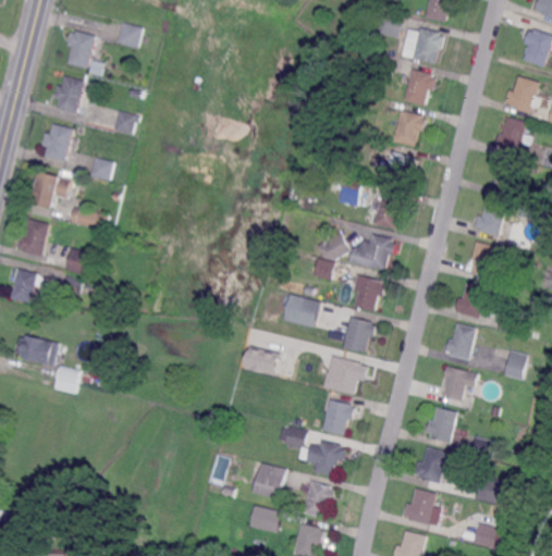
[(454,0),(453,7),(449,5),(444,23),(425,19),(429,0),(454,0)]
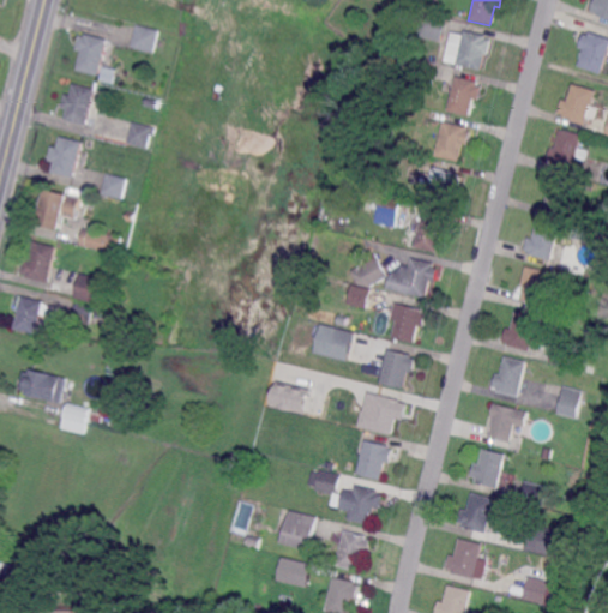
[(607,0),(607,19),(588,13),(591,0),(607,0)]
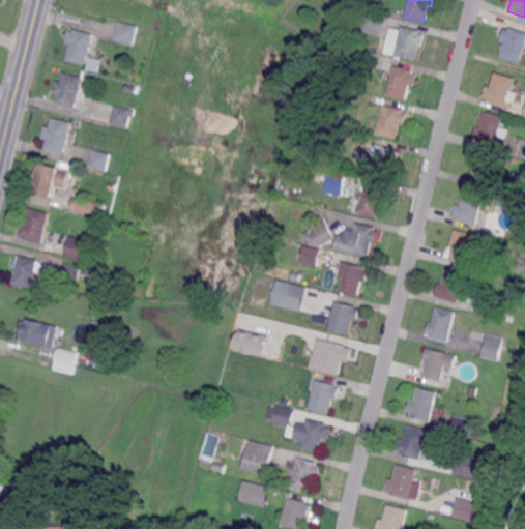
[(379,36),(358,30),(363,11),(384,17),(379,36)]
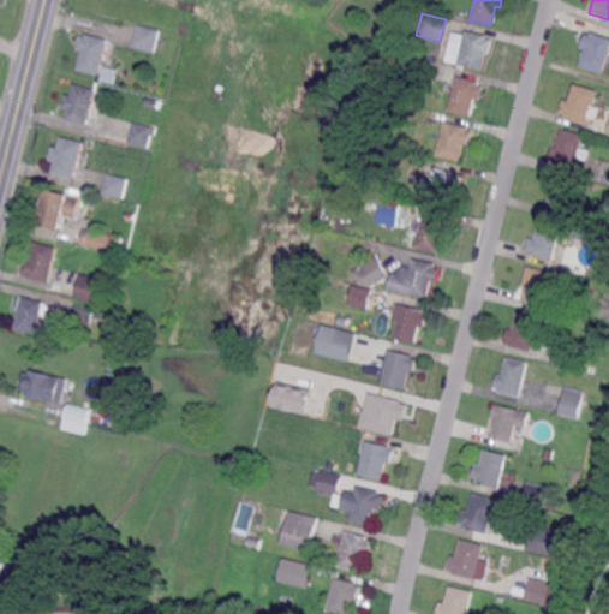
[(151,53),(130,47),(135,25),(157,31),(151,53)]
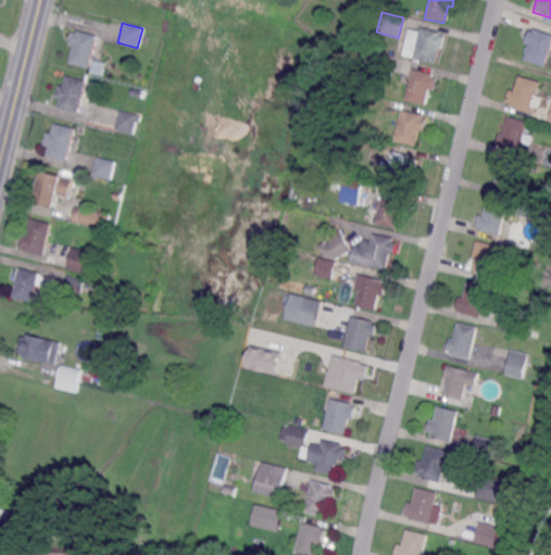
[(434,64),(411,59),(418,28),(438,33),(435,47),(438,48),(434,64)]
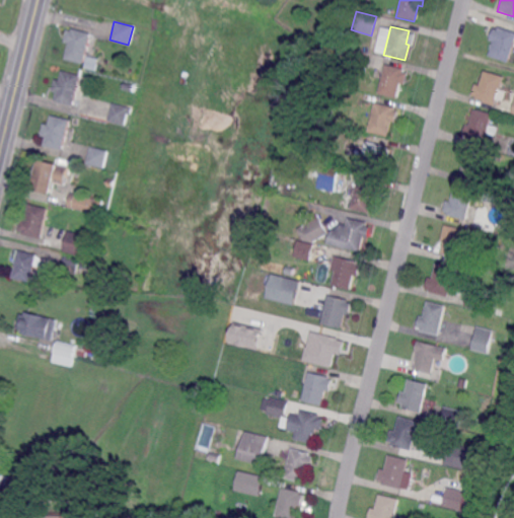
[(513,32),(513,39),(506,63),(487,56),(492,42),(488,41),(492,28),(496,29),(497,27),(513,32)]
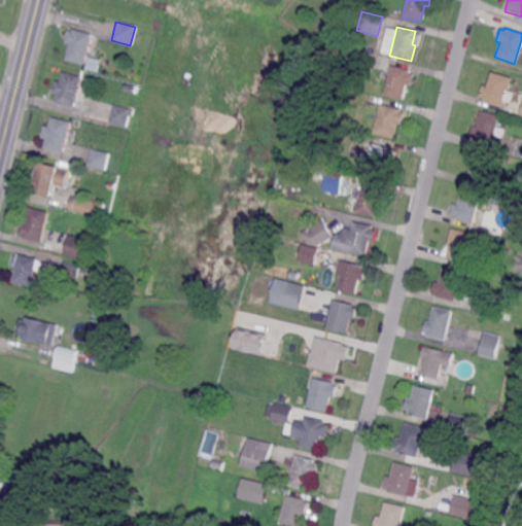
[(91,34),(83,65),(64,60),(68,44),(64,43),(67,31),(71,32),(72,30),(91,34)]
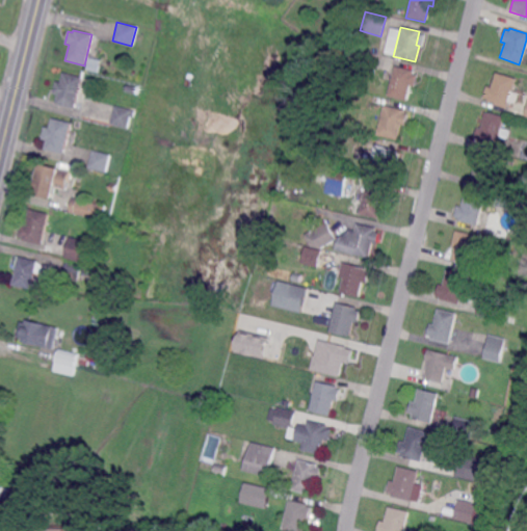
[(337,44),(323,41),(326,31),(340,35),(337,44)]
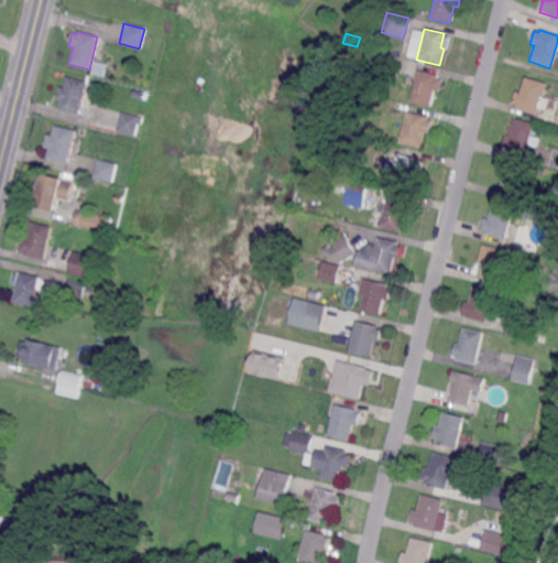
[(100,78),(89,76),(91,63),(104,65),(100,78)]
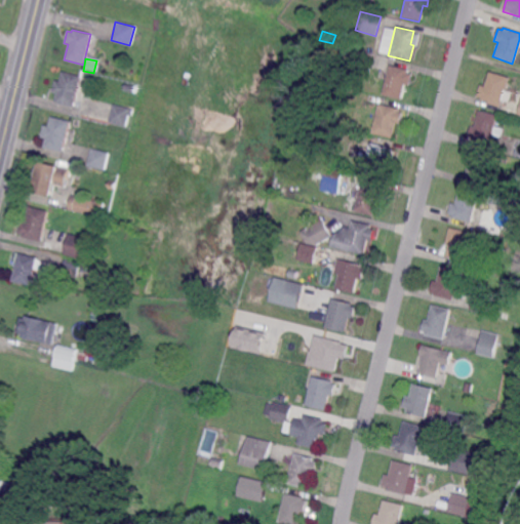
[(407,86),(403,85),(399,99),(381,95),(388,66),(406,70),(406,73),(410,75),(407,86)]
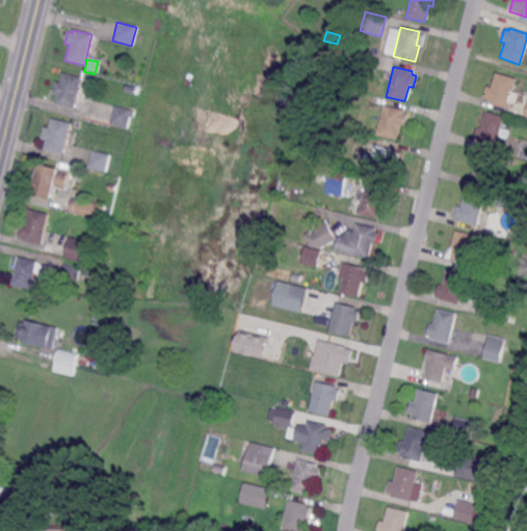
[(73,109),(54,104),(56,95),(52,94),(55,81),(59,83),(61,73),(81,78),(73,109)]
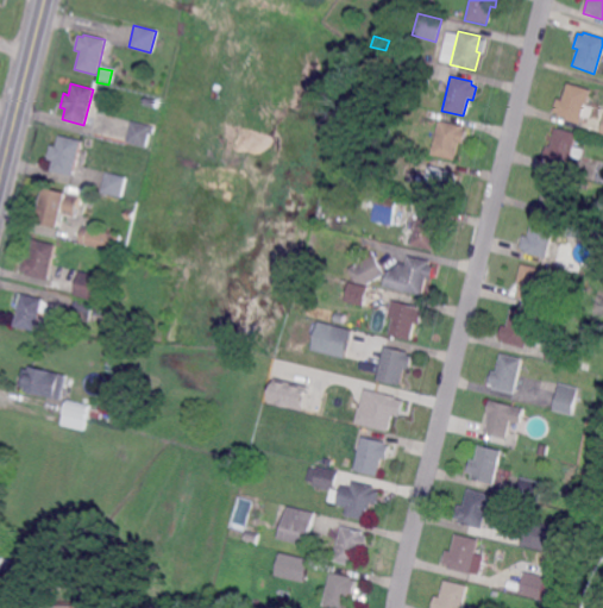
[(578,124),(556,118),(557,114),(551,112),(556,99),(560,101),(566,83),(588,91),(578,124)]
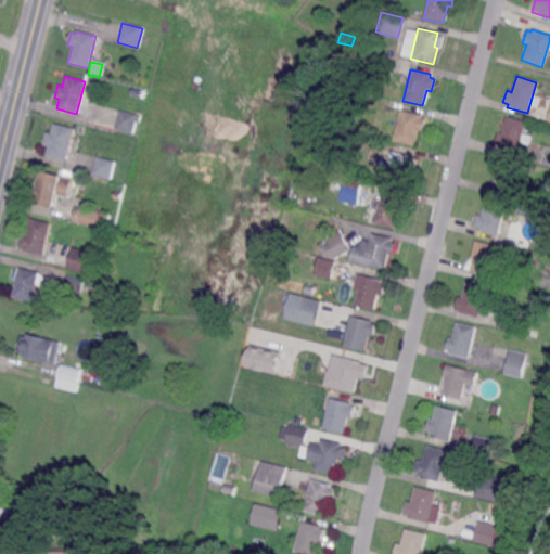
[(140,99),(128,95),(130,88),(141,91),(140,99)]
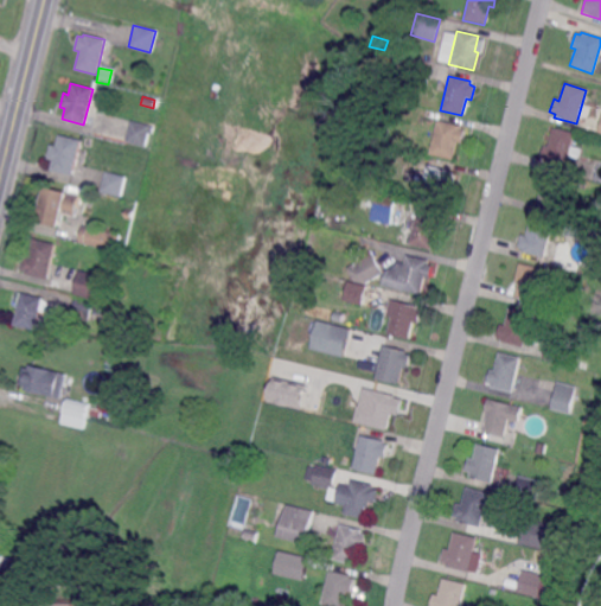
[(460,144),(455,142),(451,160),(428,154),(436,120),(459,126),(459,129),(464,131),(460,144)]
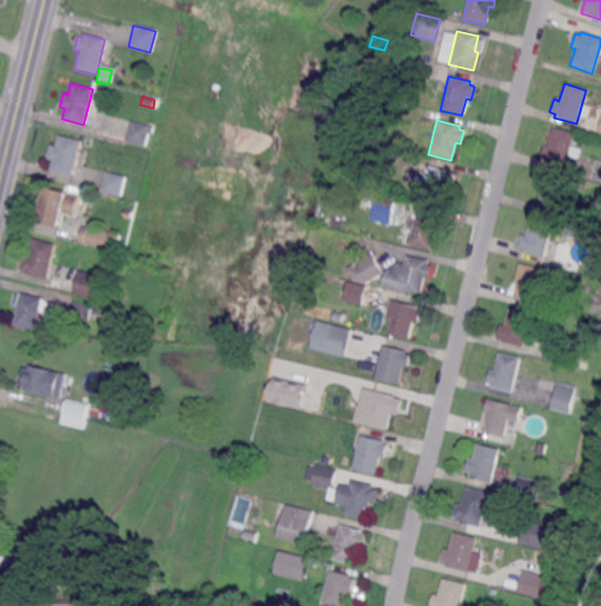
[(151,134),(146,133),(142,147),(123,142),(129,121),(152,127),(151,134)]
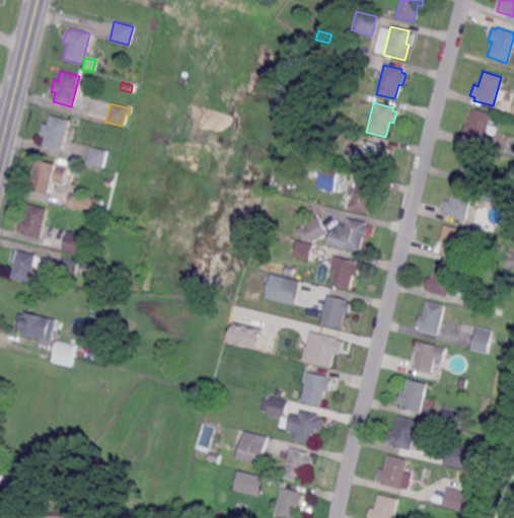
[(483,143),(463,138),(464,137),(461,136),(464,125),(467,125),(471,109),(490,114),(483,143)]
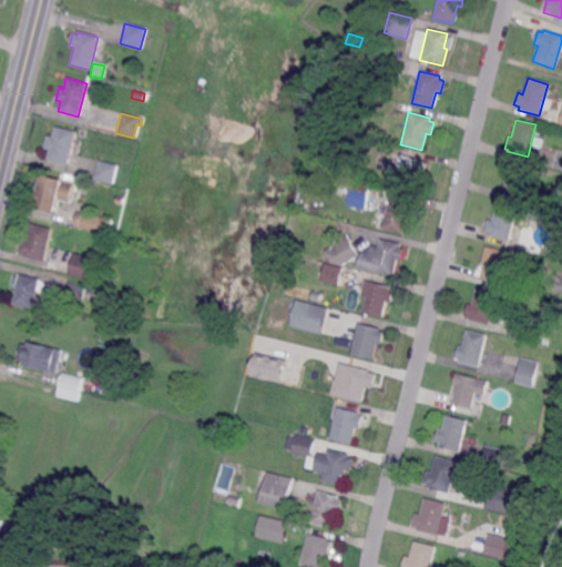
[(65,164),(46,160),(49,150),(43,149),(47,135),(51,137),(54,127),(74,132),(65,164)]
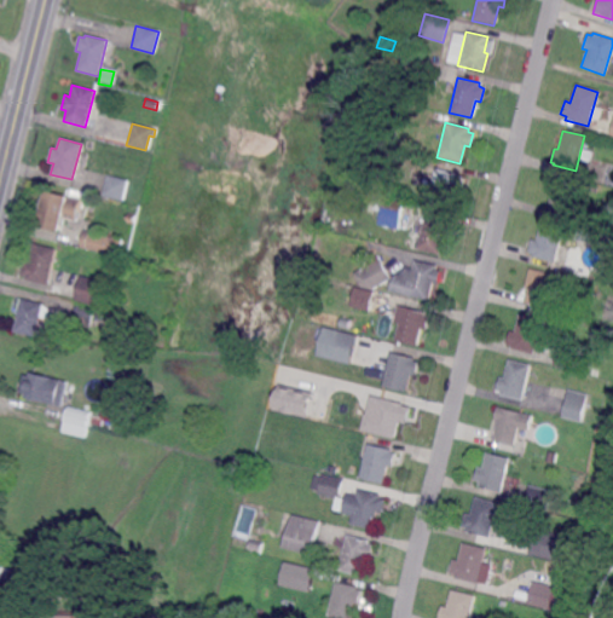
[(458,192),(454,191),(449,209),(426,203),(434,168),(457,174),(456,177),(462,178),(458,192)]
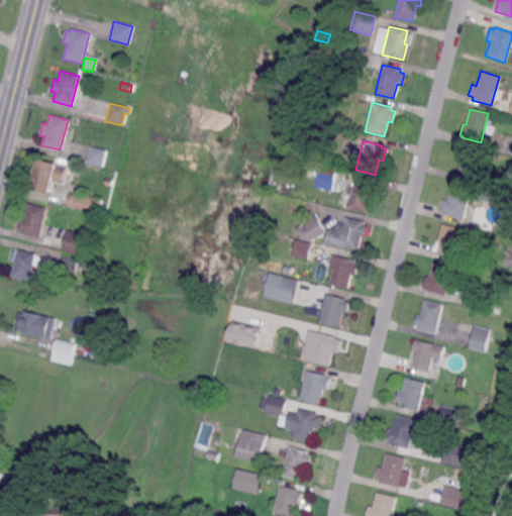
[(100,167),(84,163),(88,145),(104,149),(100,167)]
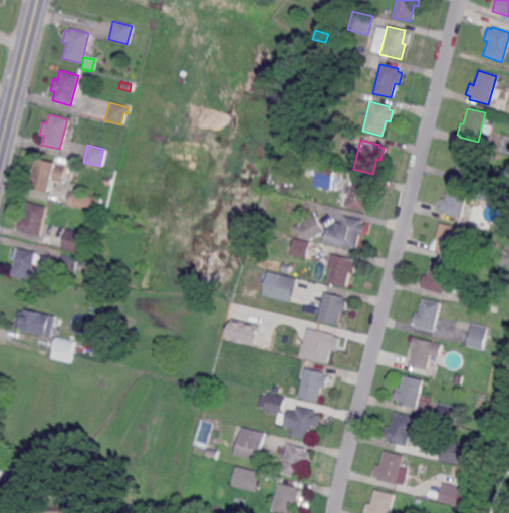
[(347,155),(341,154),(343,147),(349,148),(347,155)]
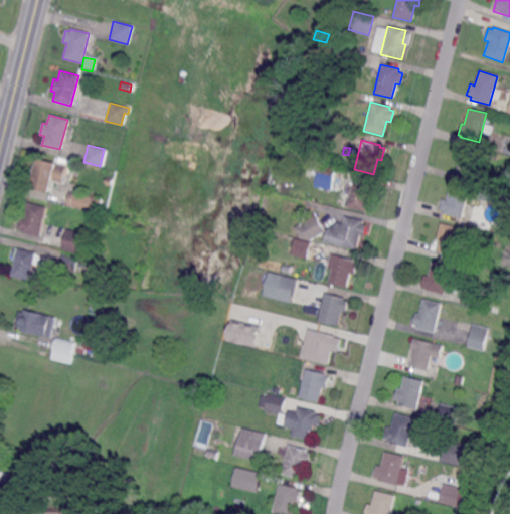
[(472,181),(454,176),(458,159),(455,158),(458,147),(479,152),(472,181)]
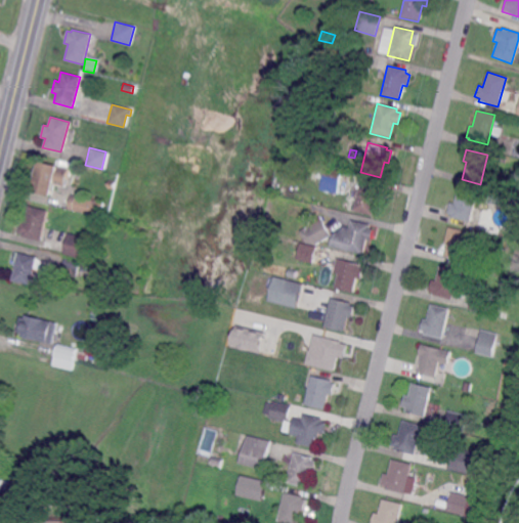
[(340,168),(333,166),(335,158),(342,160),(340,168)]
